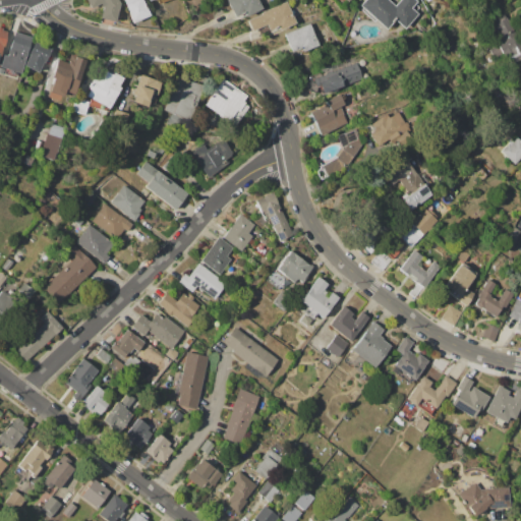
[(117,0),(119,3),(115,21),(99,18),(102,7),(100,4),(91,8),(87,0),(117,0)]
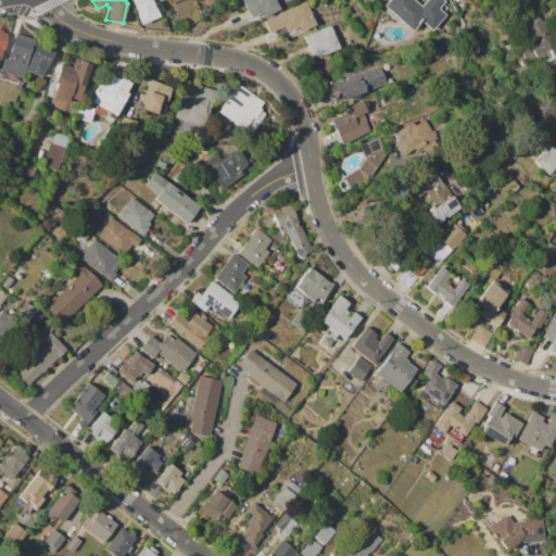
[(138,15),(130,0),(151,0),(155,8),(158,8),(161,16),(140,25),(137,16),(138,15)]
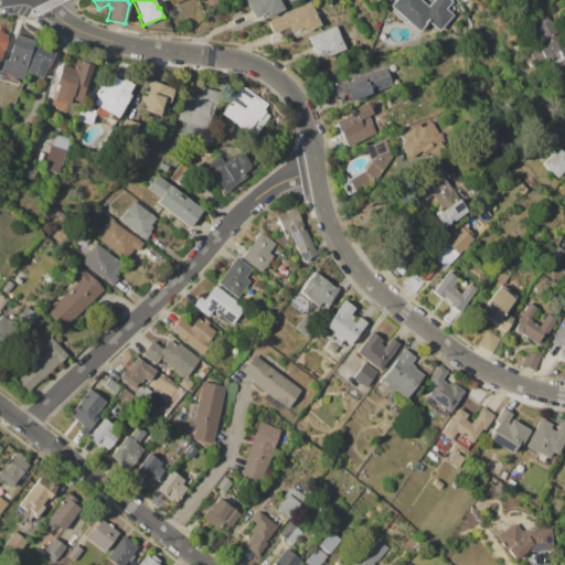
[(280,0),(285,9),(267,18),(265,13),(254,19),(245,0),(280,0)]
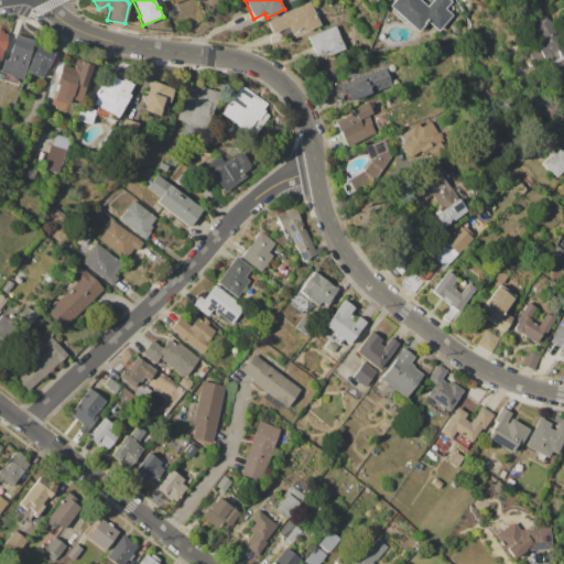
[(392,9),(389,6),(393,0),(421,0),(427,6),(432,0),(449,0),(452,1),(449,3),(454,8),(449,13),(453,15),(437,31),(426,21),(418,32),(407,21),(404,23),(391,10),(392,9)]
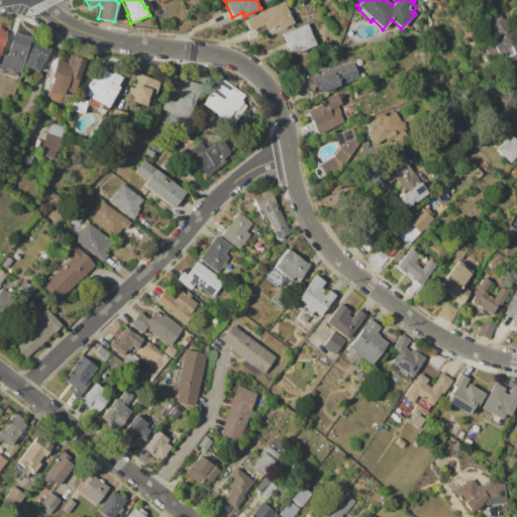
[(288,10),(289,9),(295,22),(278,30),(276,26),(266,30),(264,24),(249,31),(244,20),(259,14),(259,12),(284,1),(288,10)]
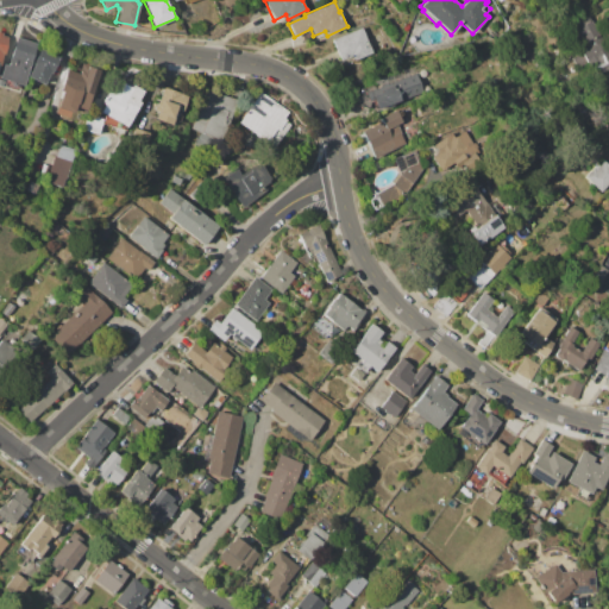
[(589,17),(608,51),(608,69),(598,75),(592,66),(581,73),(572,58),(584,51),(578,39),(584,37),(579,27),(581,26),(579,22),(589,17)]
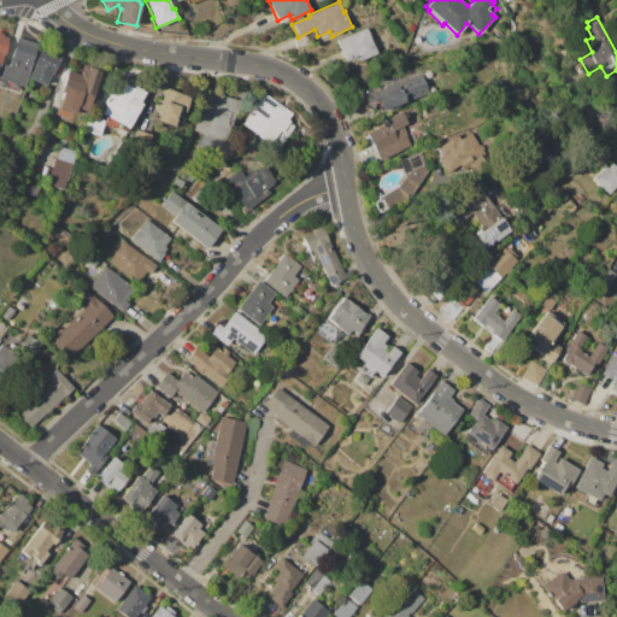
[(356,57),(345,62),(336,40),(366,28),(377,53),(358,62),(356,57)]
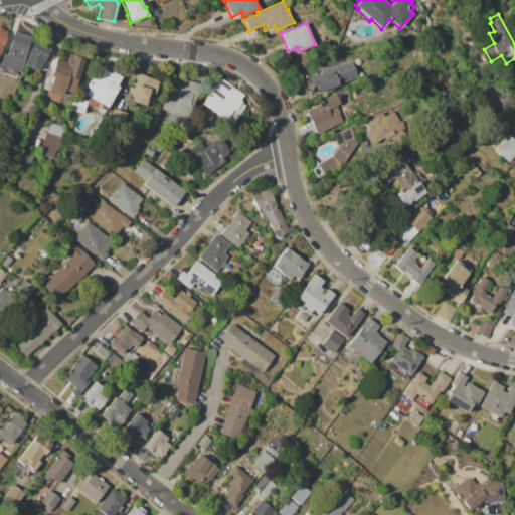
[(0,62),(3,53),(6,54),(14,30),(32,36),(20,72),(0,65),(0,62)]
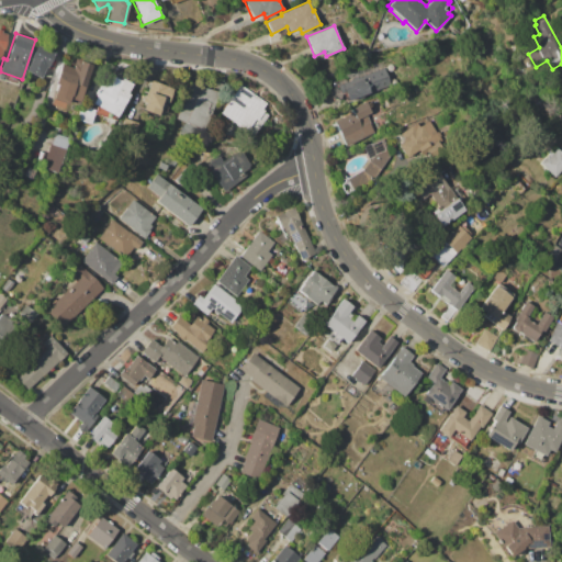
[(25,70),(32,59),(30,59),(38,43),(55,53),(47,68),(45,68),(40,78),(25,70)]
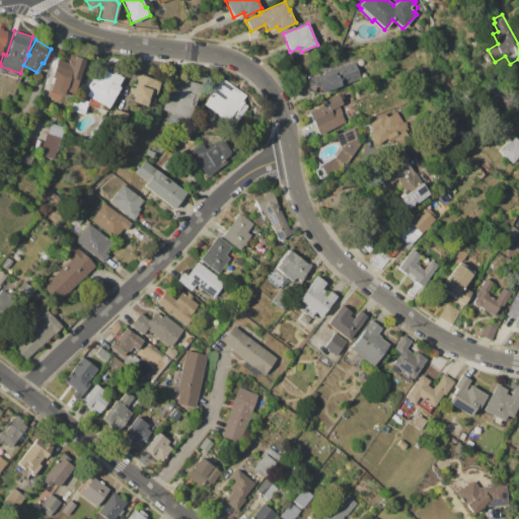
[(60,59),(65,60),(65,61),(67,62),(70,54),(86,59),(73,96),(64,92),(63,96),(50,91),(52,84),(51,84),(53,78),(51,78),(58,59),(60,60),(60,59)]
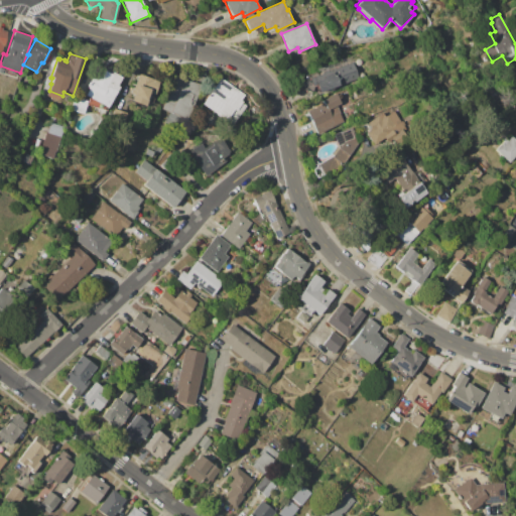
[(327,89),(318,92),(315,84),(312,85),(309,78),(353,61),(358,78),(334,87),(335,90),(328,92),(327,89)]
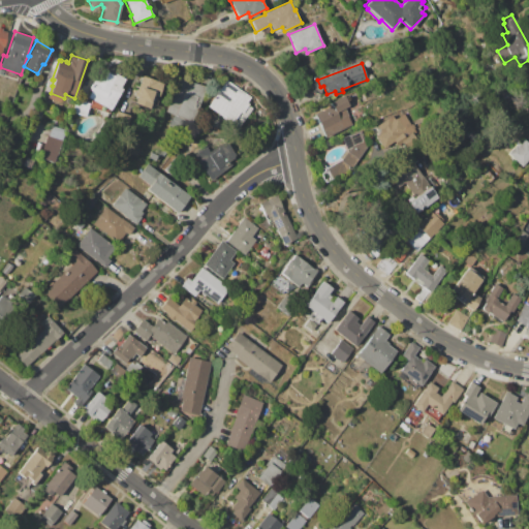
[(120,88),(122,89),(110,111),(88,98),(92,91),(90,90),(102,69),(114,76),(116,73),(125,80),(120,88)]
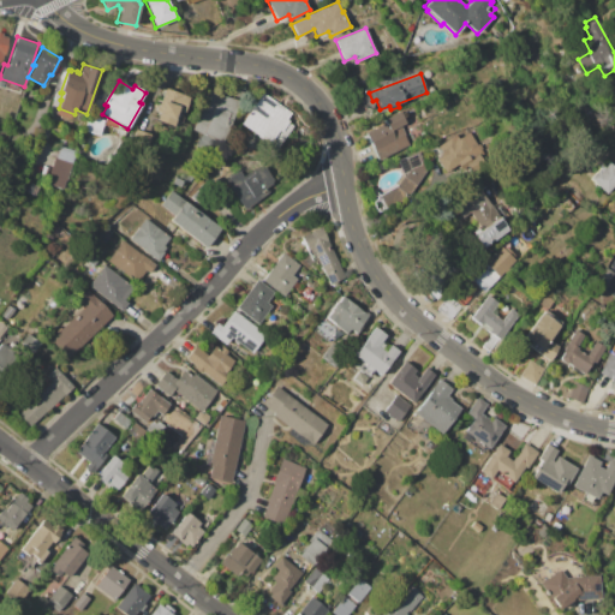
[(179,111),(173,127),(156,120),(161,108),(159,107),(166,88),(190,96),(184,112),(179,111)]
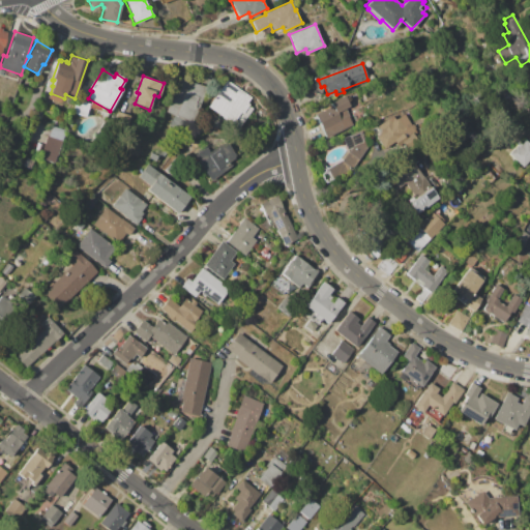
[(180,78),(209,86),(194,119),(189,118),(188,121),(166,112),(180,78)]
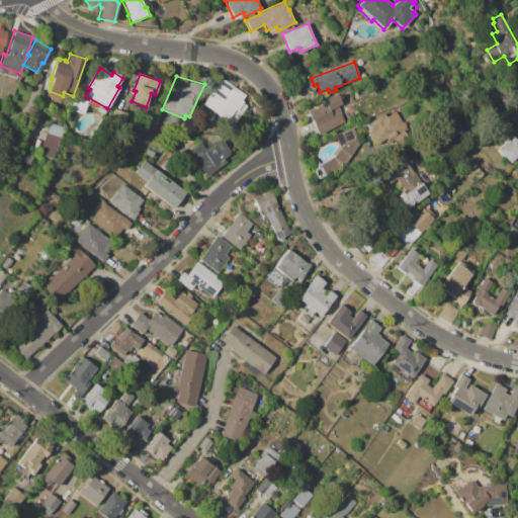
[(246,95),(243,100),(245,102),(244,103),(248,105),(235,123),(222,114),(221,116),(203,104),(222,78),(246,95)]
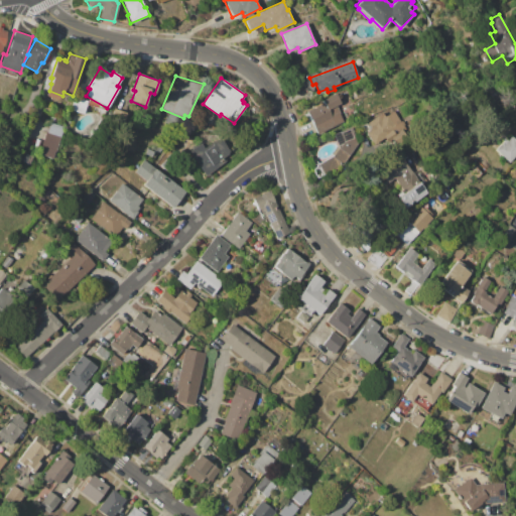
[(317,135),(306,112),(324,104),(323,101),(337,94),(341,104),(336,106),(344,122),(317,135)]
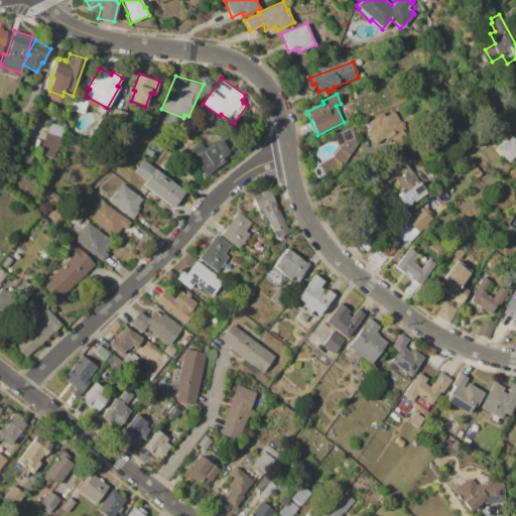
[(88,101),(83,114),(71,110),(75,97),(88,101)]
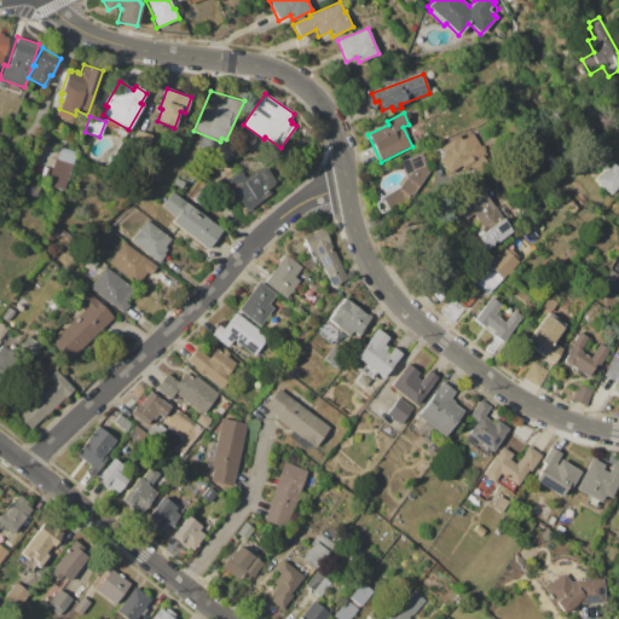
[(472,133),(479,143),(480,142),(487,150),(452,177),(439,158),(445,155),(440,149),(456,137),(461,142),(472,133)]
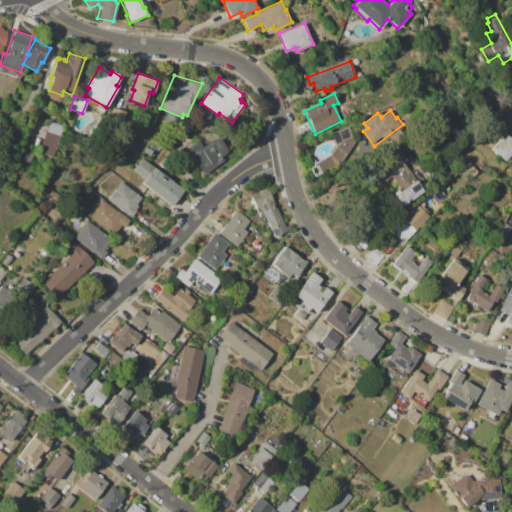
[(49,121),(64,126),(56,151),(54,150),(52,157),(39,153),(41,146),(40,146),(49,121)]
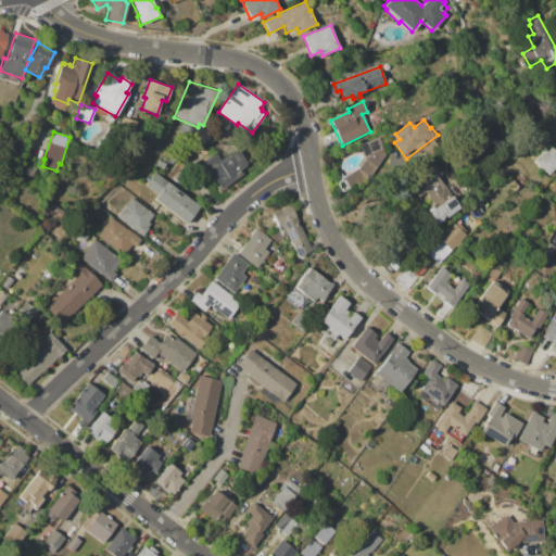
[(384,151),(388,153),(387,154),(370,177),(342,191),(338,182),(343,177),(358,169),(359,167),(356,166),(363,155),(358,144),(379,137),(384,151)]
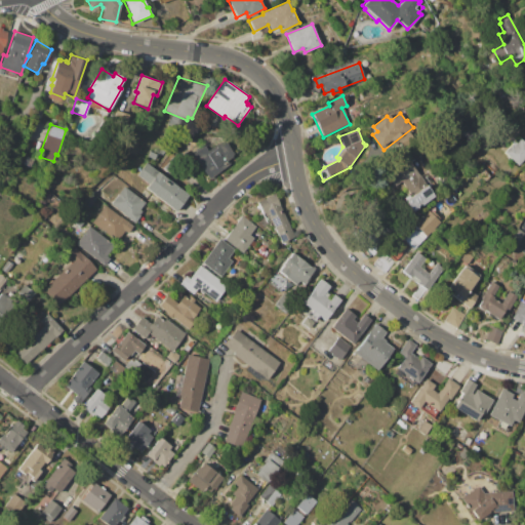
[(524,157),(517,166),(507,157),(508,156),(503,152),(513,143),(516,143),(522,137),(524,140),(524,157)]
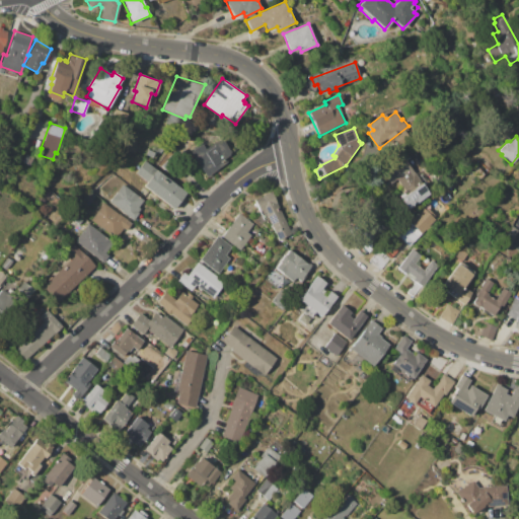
[(191,151),(202,144),(206,149),(222,138),(232,154),(225,159),(228,162),(207,176),(191,151)]
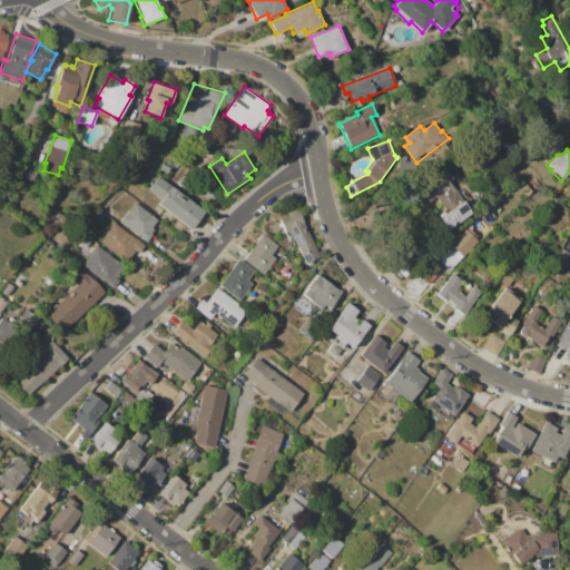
[(190,157),(198,165),(193,172),(185,164),(190,157)]
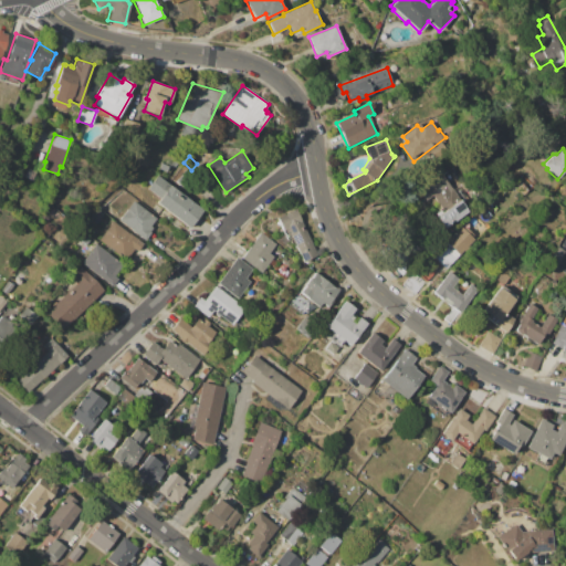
[(158,168),(161,163),(169,167),(167,173),(158,168)]
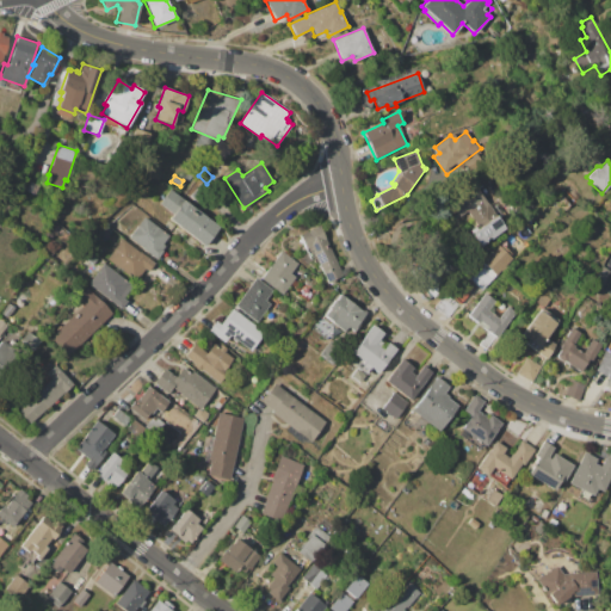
[(190,195),(197,187),(205,197),(198,204),(190,195)]
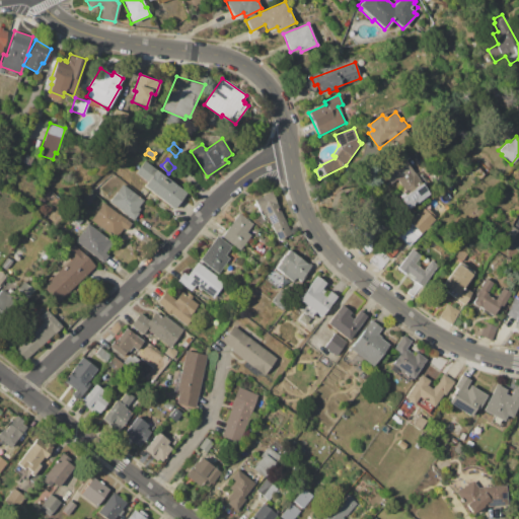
[(173,209),(143,187),(147,182),(135,172),(144,160),(186,193),(173,209)]
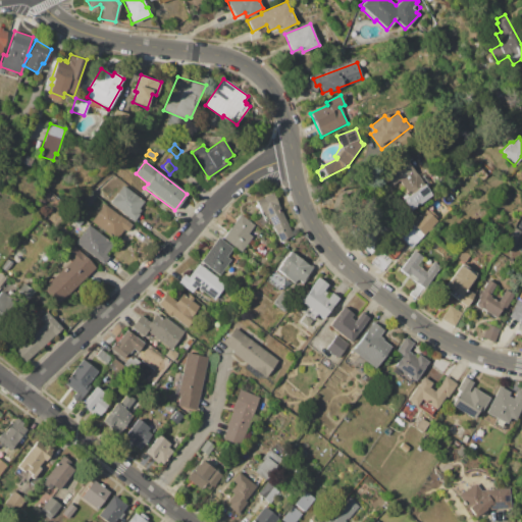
[(404,171),(394,178),(387,171),(398,164),(404,171)]
